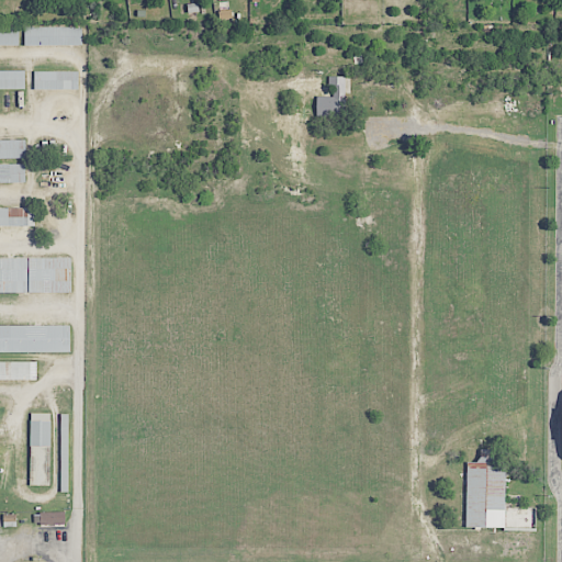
[(0,46),(19,46),(19,26),(0,26),(0,46)]
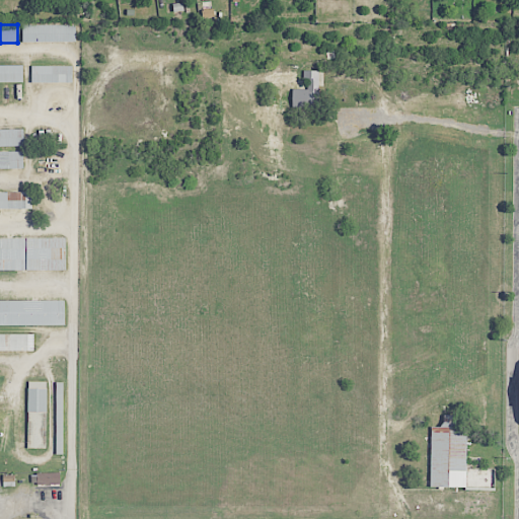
[(75,25),(23,26),(23,43),(76,42),(75,25)]
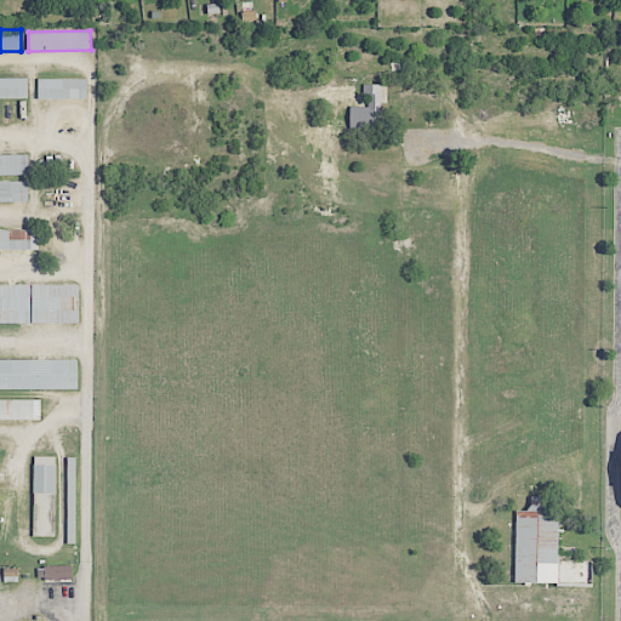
[(0,98),(28,100),(28,78),(0,78),(0,98)]
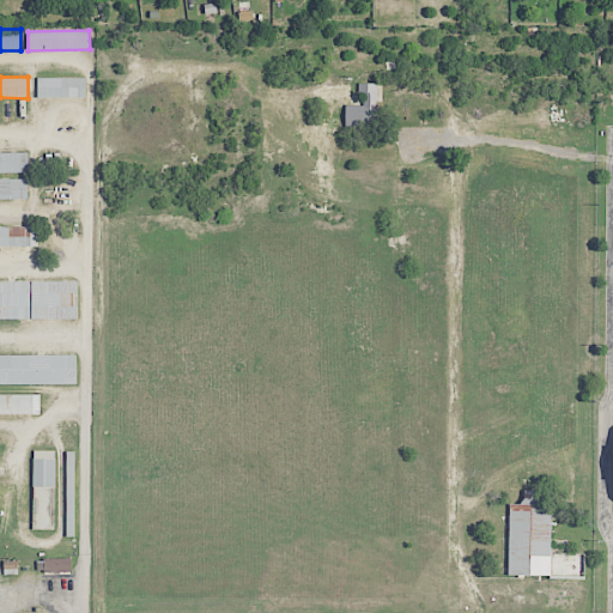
[(37,98),(85,98),(85,78),(37,78),(37,98)]
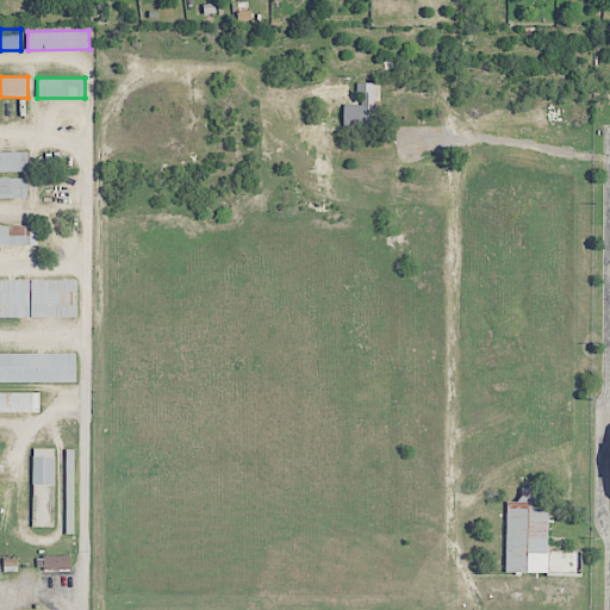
[(343,128),(374,126),(373,83),(359,83),(360,105),(342,106),(343,128)]
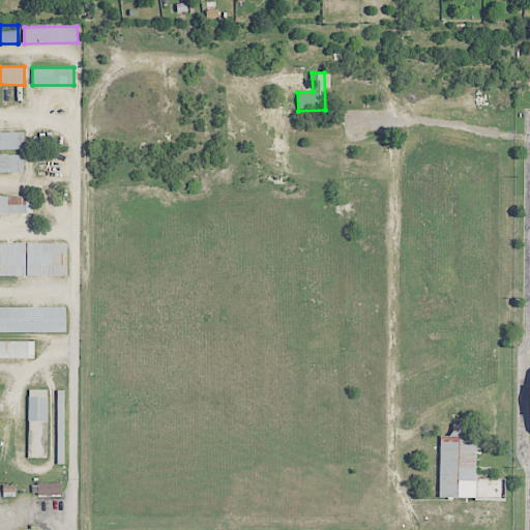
[(0,150),(24,150),(24,133),(0,133),(0,150)]
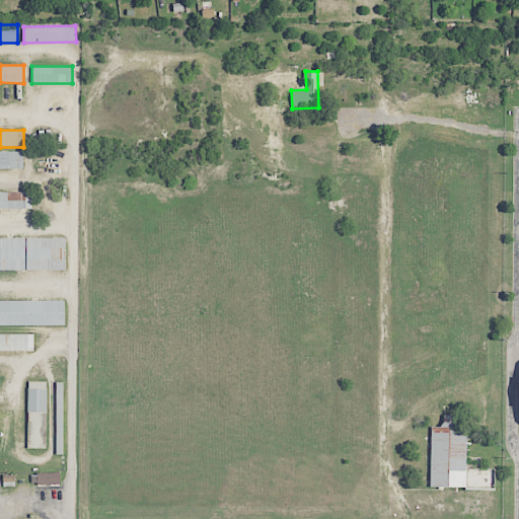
[(0,151),(0,169),(23,169),(23,151),(0,151)]
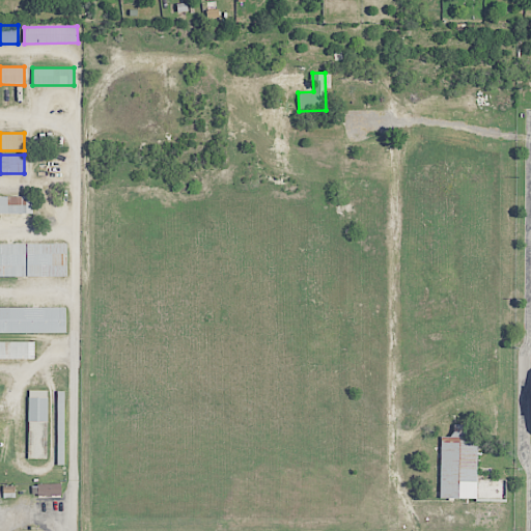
[(0,196),(0,214),(32,214),(32,196),(0,196)]
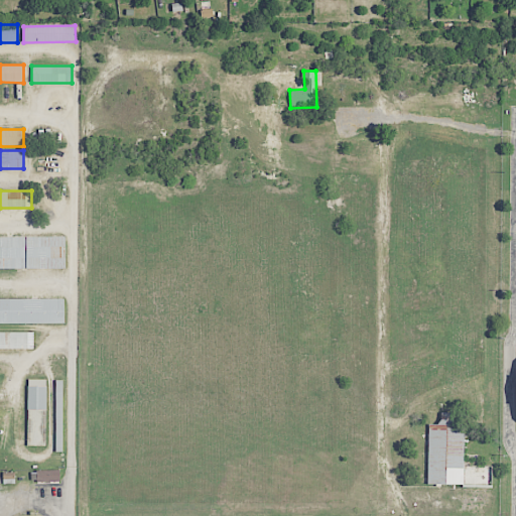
[(0,237),(0,269),(66,269),(66,237),(0,237)]
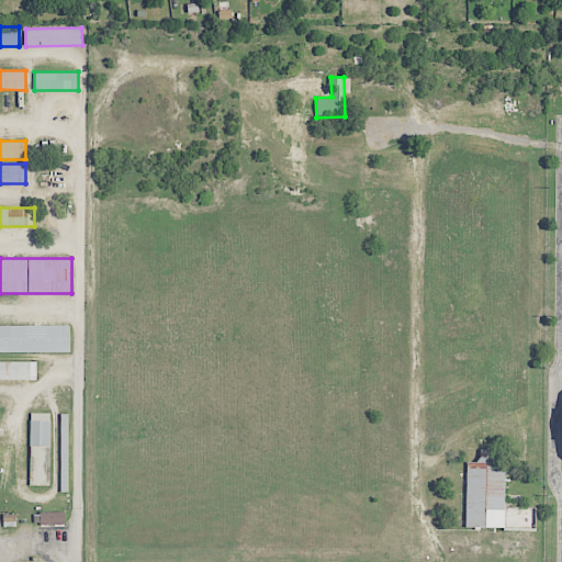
[(0,352),(70,352),(69,326),(0,326),(0,352)]
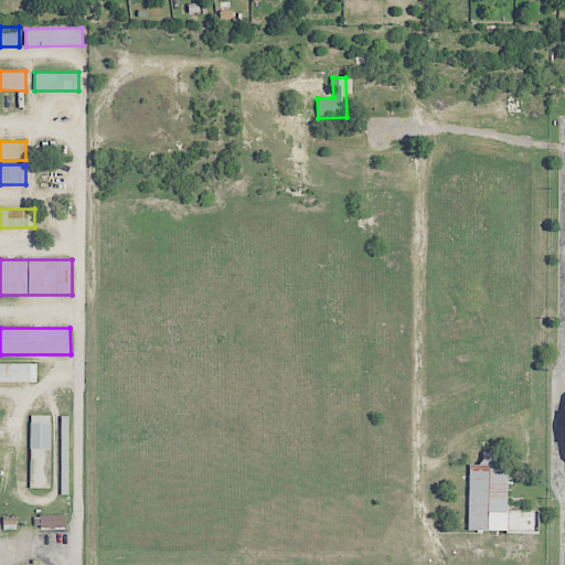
[(36,363),(0,363),(0,382),(36,382),(36,363)]
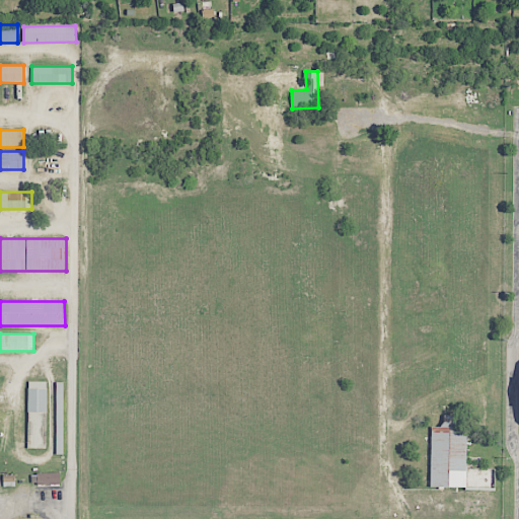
[(46,382),(26,382),(26,413),(45,413),(46,382)]
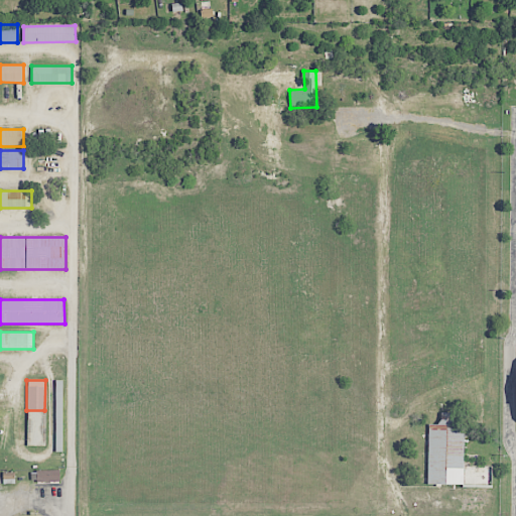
[(427,424),(427,484),(463,484),(463,425),(455,425),(452,420),(452,413),(440,413),(440,420),(436,424),(427,424)]
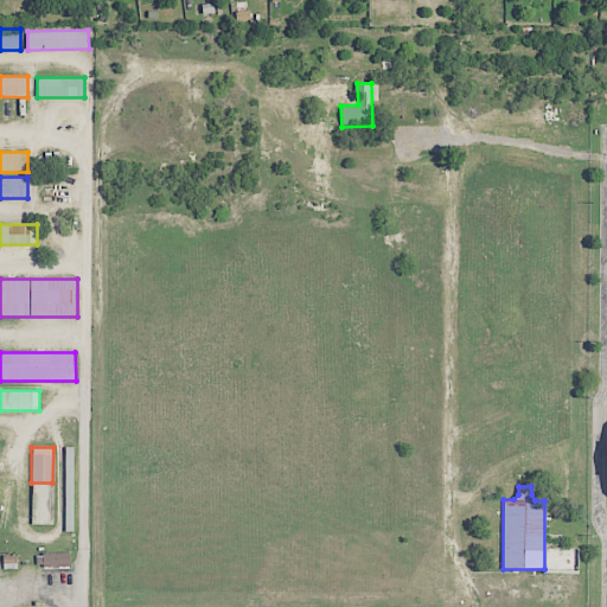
[(70,553),(43,554),(44,568),(70,567),(70,553)]
